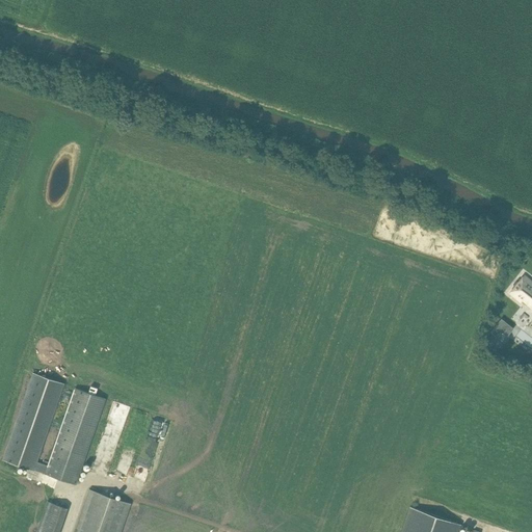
[(530,309),(530,310),(531,311),(531,282),(524,275),(509,294),(522,303),(523,302),(530,309)]
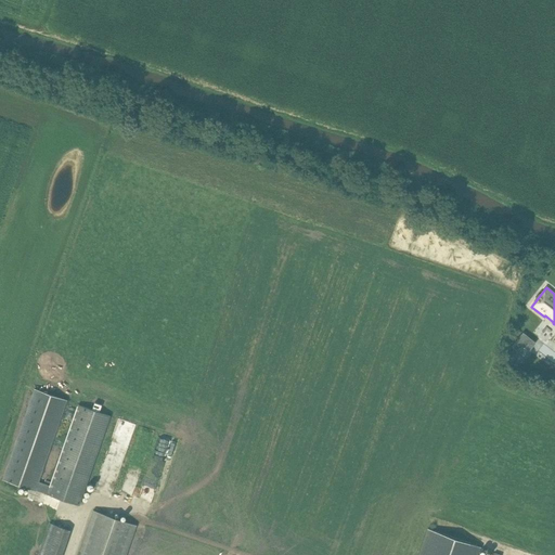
[(517,341),(512,347),(521,355),(526,348),(517,341)]
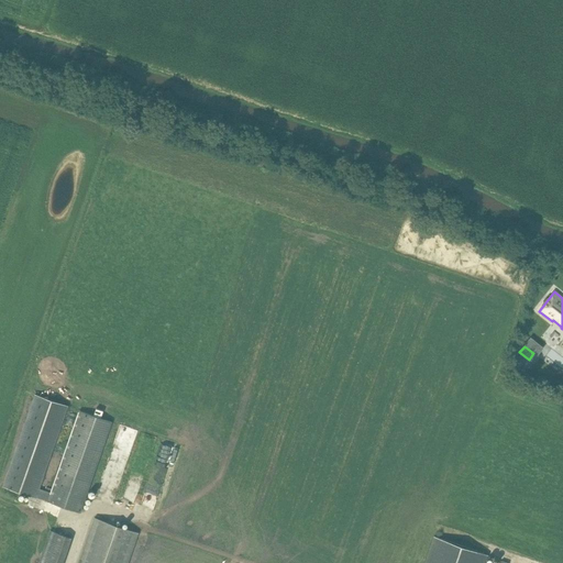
[(2,486),(47,501),(80,512),(112,422),(79,410),(51,493),(39,488),(67,406),(34,395),(2,486)]
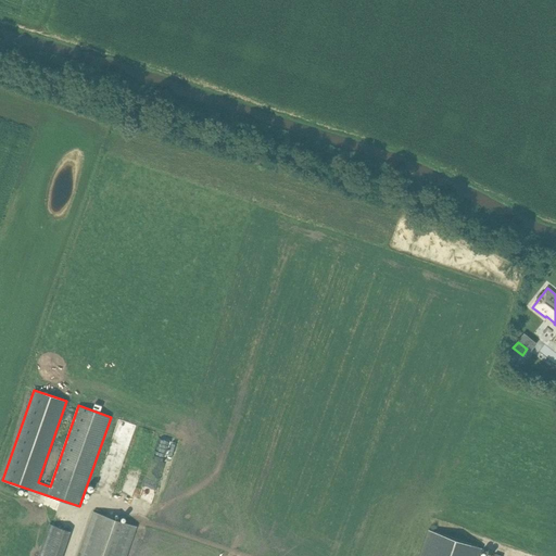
[(163,438),(160,451),(171,453),(174,440),(163,438)]
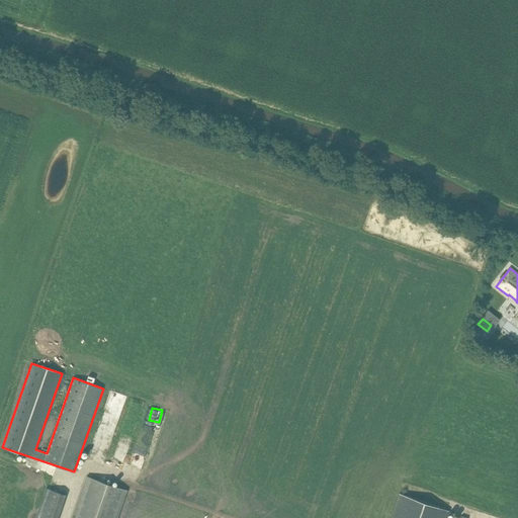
[(87,477),(72,517),(116,517),(126,490),(87,477)]
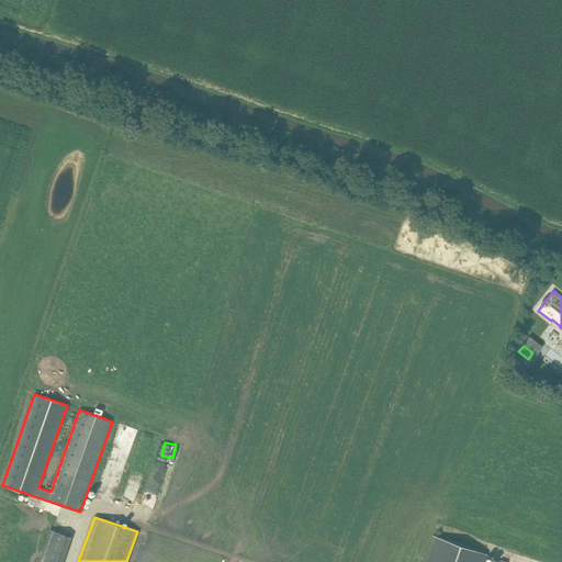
[(62,561),(70,537),(49,530),(38,561),(62,561)]
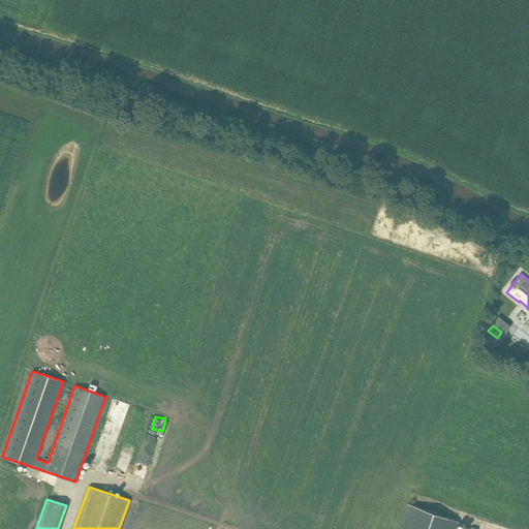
[(459,528),(457,528),(459,522),(408,504),(399,528),(459,528)]
